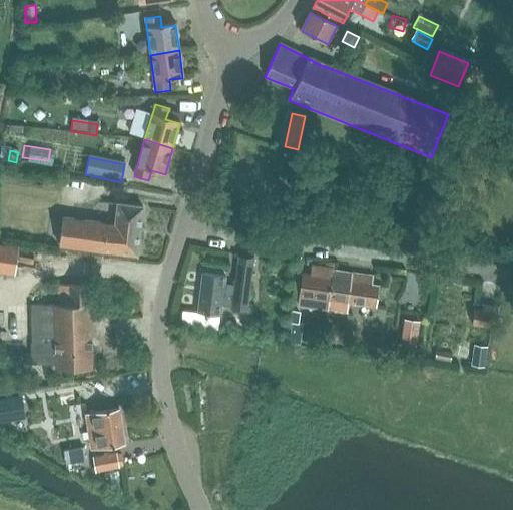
[(115,226),(62,219),(59,247),(136,258),(143,209),(118,206),(115,226)]
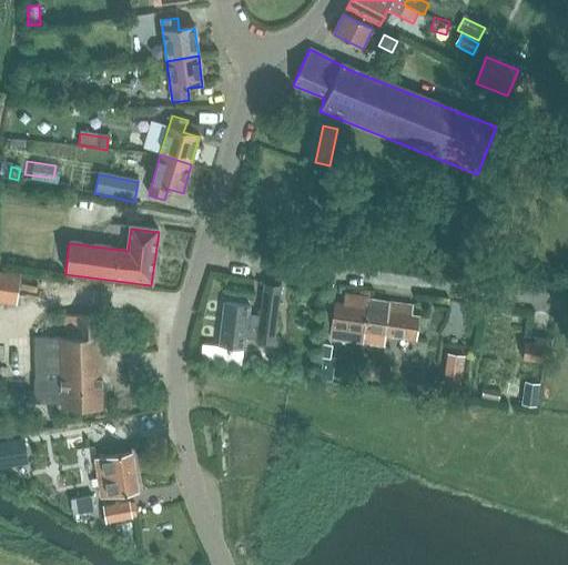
[(0,302),(16,305),(20,278),(0,274),(0,302)]
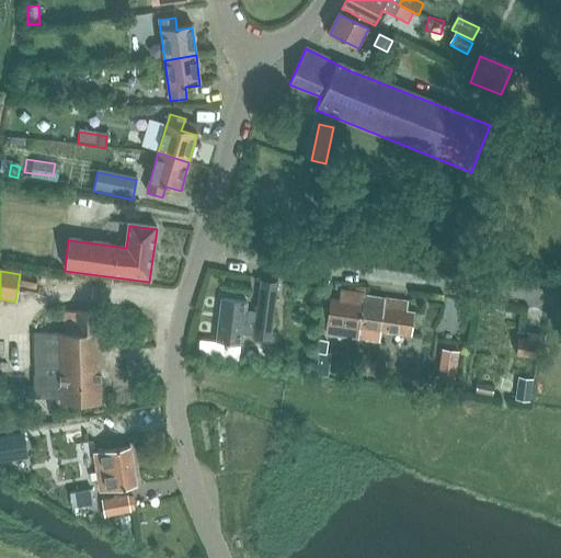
[(240,336),(252,337),(251,339),(267,341),(274,284),(259,282),(254,312),(243,311),(243,304),(221,302),(216,344),(239,346),(240,336)]
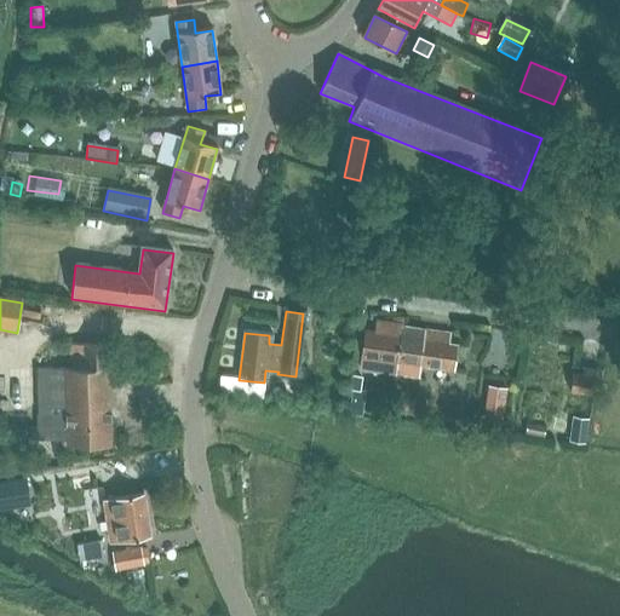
[(366,335),(361,372),(395,376),(402,330),(377,327),(375,337),(366,335)]
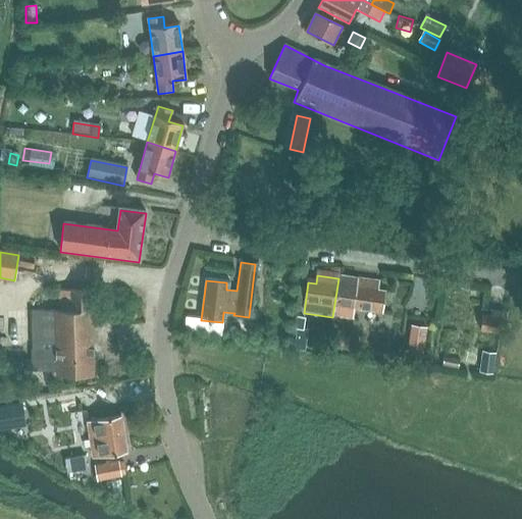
[(338,278),(332,317),(333,317),(354,320),(355,311),(381,315),(384,293),(372,291),(373,282),(338,278)]
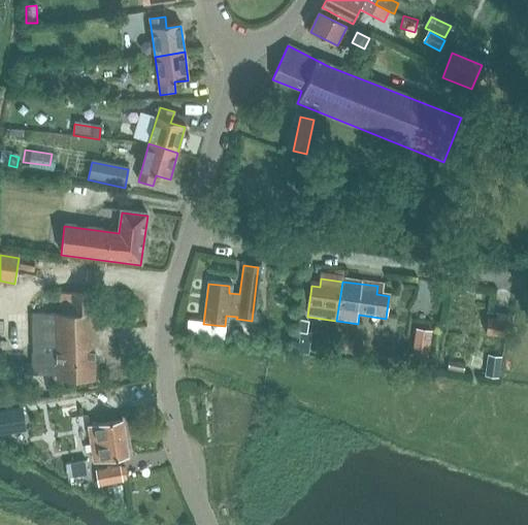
[(440,296),(441,286),(433,285),(432,295),(440,296)]
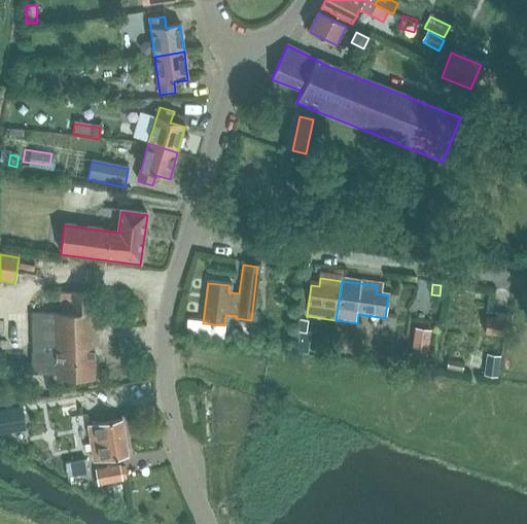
[(60,315),(32,315),(32,339),(94,338),(94,325),(94,294),(60,295),(60,315)]
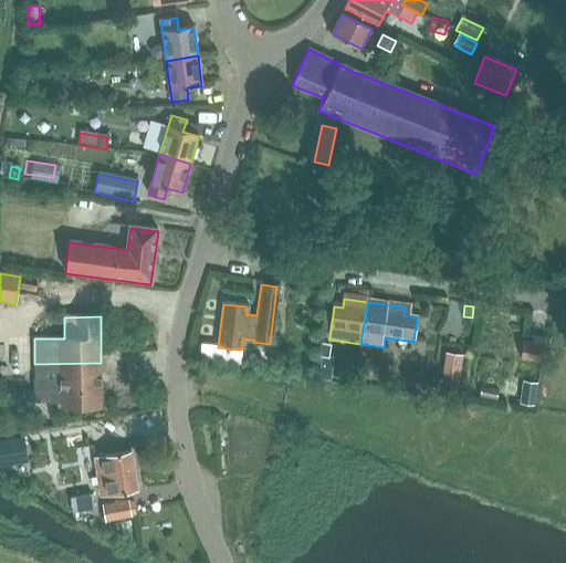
[(544,362),(546,337),(533,336),(532,345),(523,344),(521,358),(544,362)]
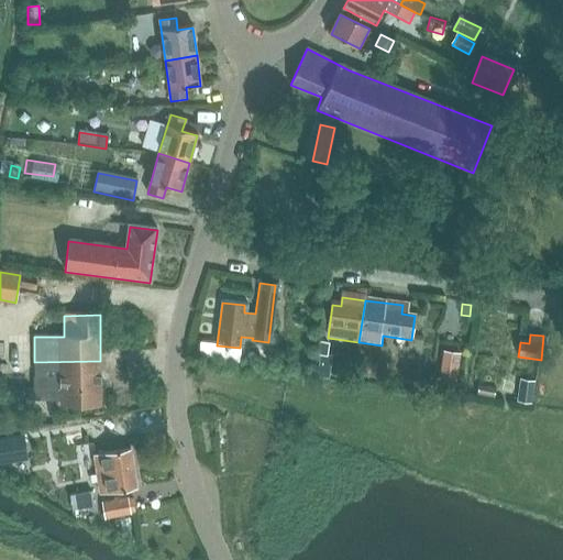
[(321,344),(319,358),(327,359),(329,346),(321,344)]
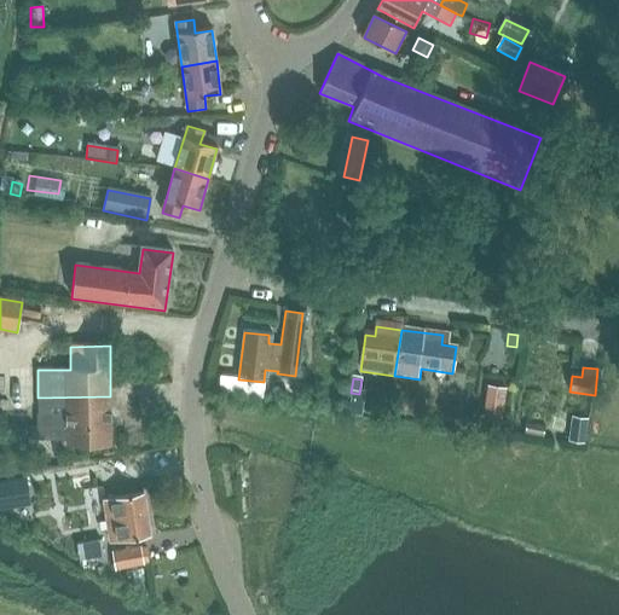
[(507,389),(489,387),(482,429),(502,431),(507,389)]
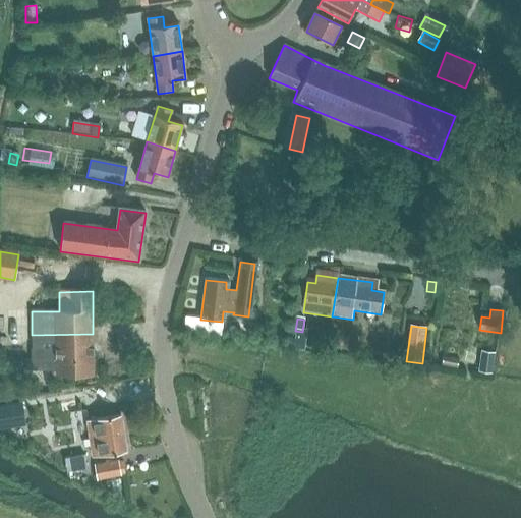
[(348,347),(350,332),(334,330),(332,345),(348,347)]
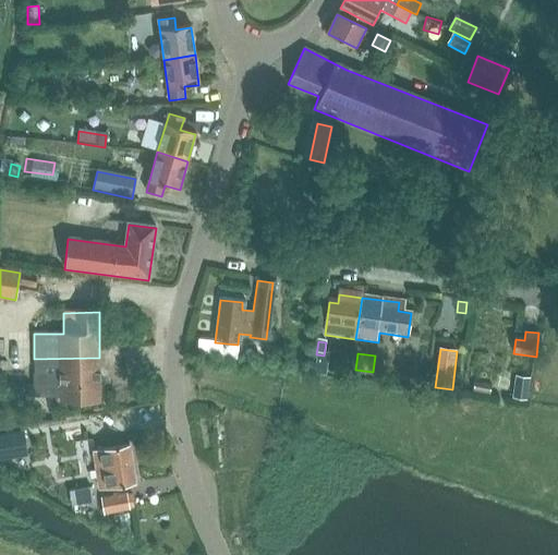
[(99,358),(34,359),(35,378),(35,397),(60,396),(60,403),(100,402),(99,358)]
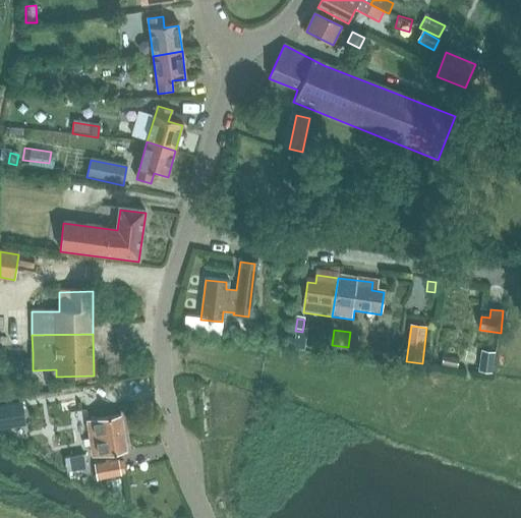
[(491,373),(495,353),(481,351),(478,371),(491,373)]
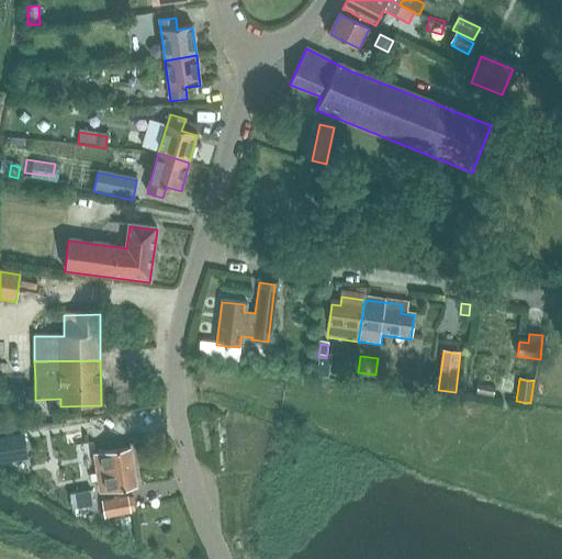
[(476,395),(493,399),(495,389),(479,386),(476,395)]
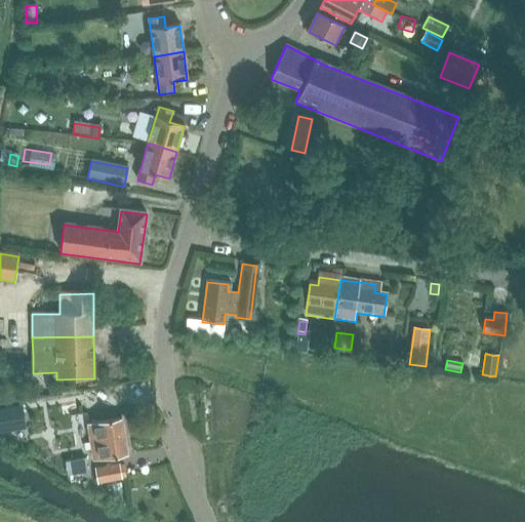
[(23,407),(0,411),(0,434),(8,433),(7,429),(26,426),(23,407)]
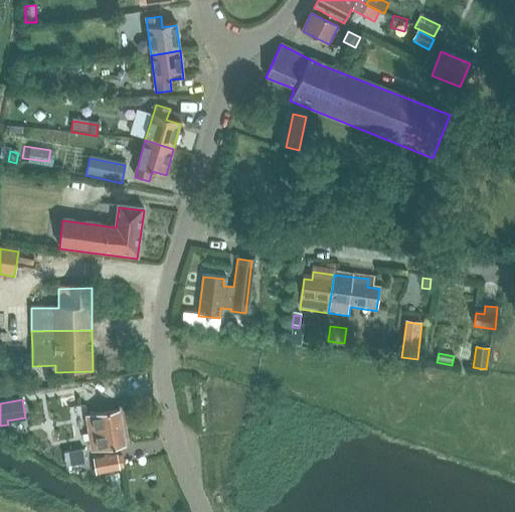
[(86,442),(90,441),(92,453),(125,448),(119,411),(87,416),(90,436),(84,437),(86,442)]
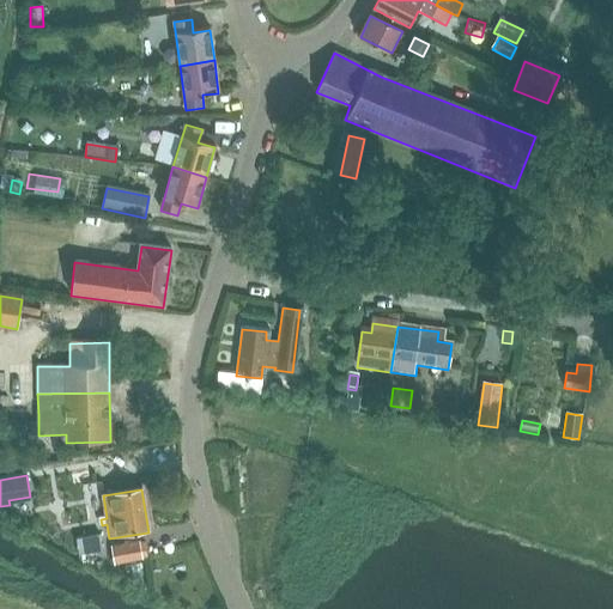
[(79,556),(103,552),(99,535),(76,540),(79,556)]
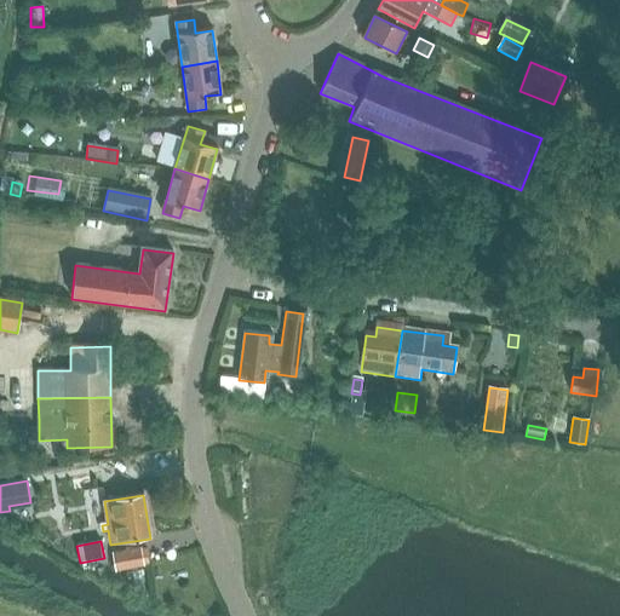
[(121,570),(143,565),(141,551),(118,554),(121,570)]
